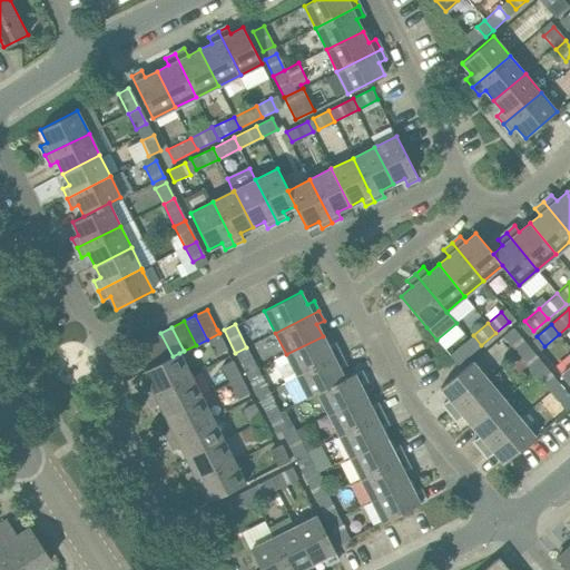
[(514,349),(523,341),(512,328),(503,335),(514,349)]
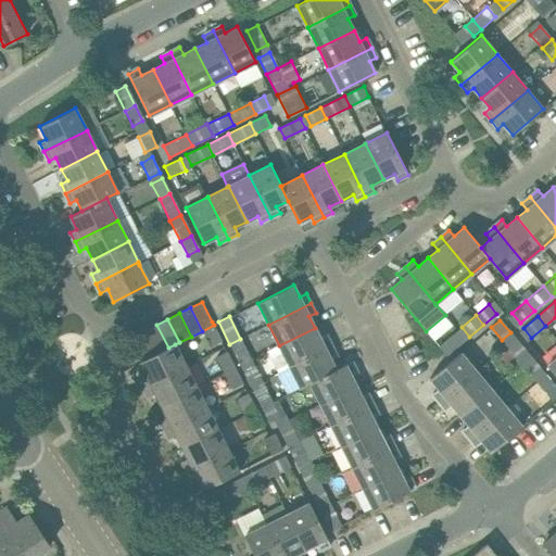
[(156,353),(168,348),(156,325),(146,330),(156,353)]
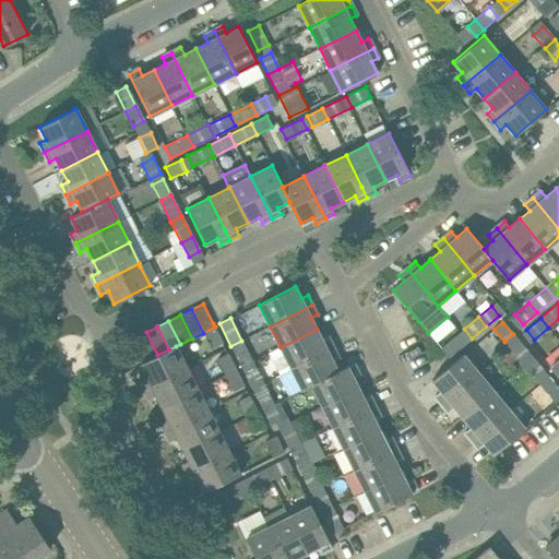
[(215,326),(203,333),(211,348),(222,343),(215,326)]
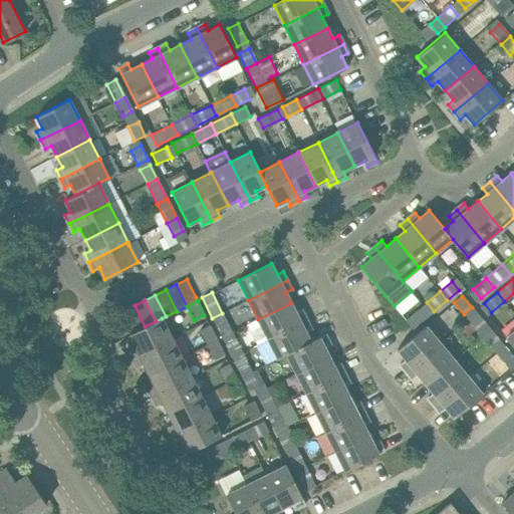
[(296,313),(291,303),(258,319),(268,338),(307,319),(302,310),(296,313)]
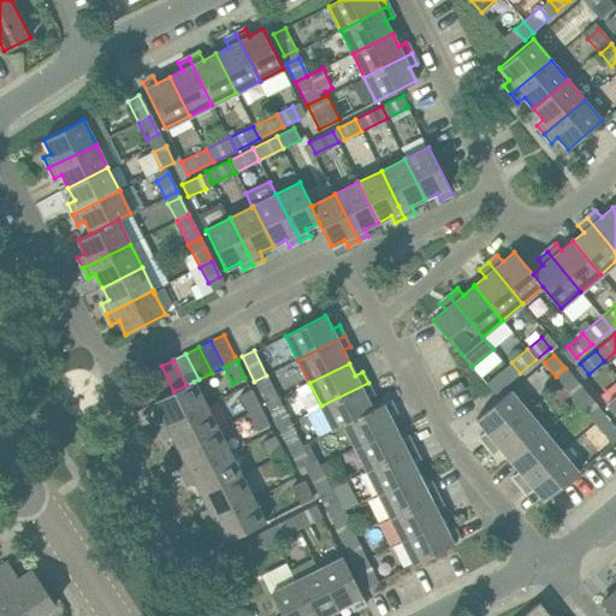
[(173,391),(161,366),(148,372),(161,398),(173,391)]
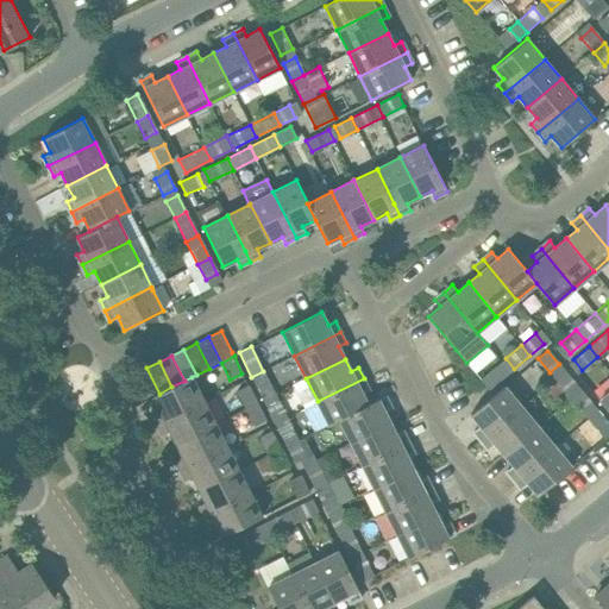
[(507,374),(500,364),(481,380),(489,389),(507,374)]
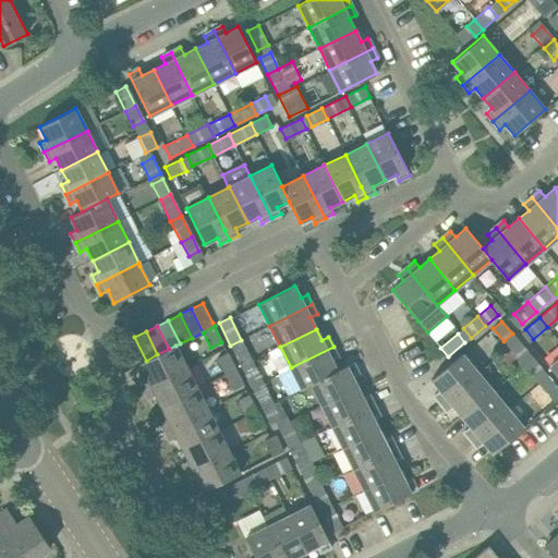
[(241,367),(252,362),(241,340),(230,346),(241,367)]
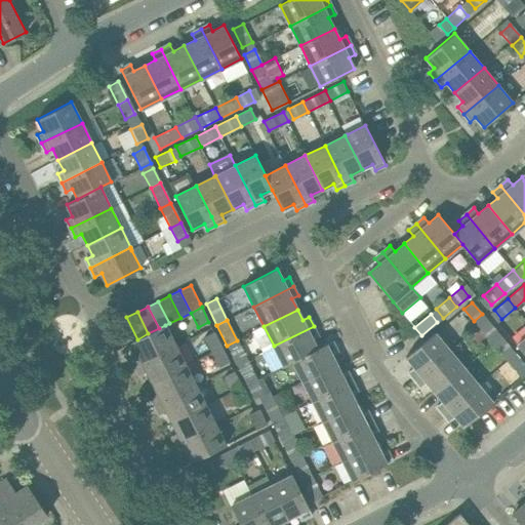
[(492,344),(501,336),(490,324),(481,332),(492,344)]
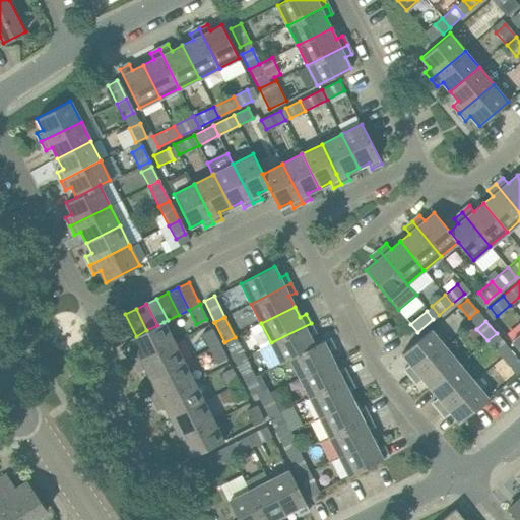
[(136,336),(130,338),(136,350),(130,353),(134,362),(174,342),(164,322),(157,325),(146,330),(136,336)]
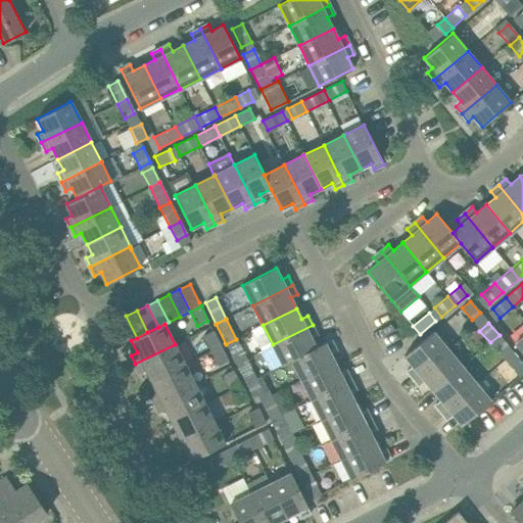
[(311,336),(317,333),(313,325),(273,344),(283,365),(291,361),(316,347),(311,336)]
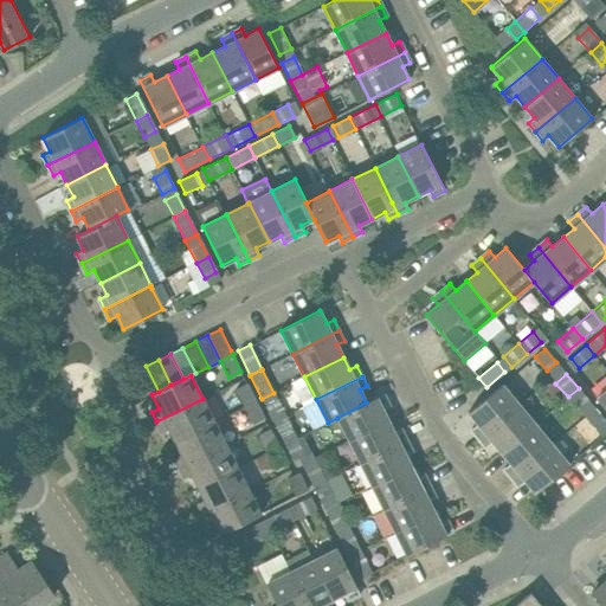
[(244,407),(255,401),(245,384),(234,389),(244,407)]
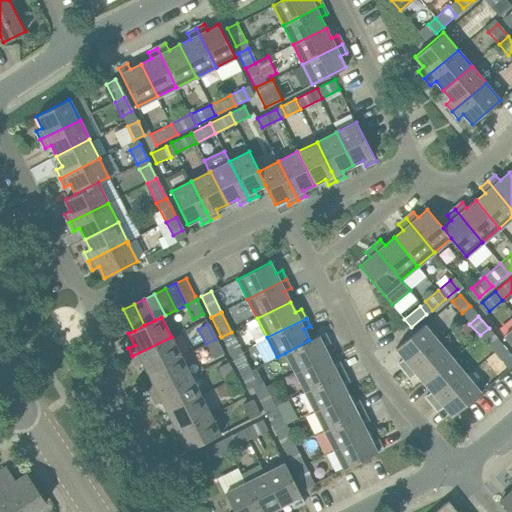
[(395,348),(396,348),(404,358),(398,362),(405,370),(439,342),(424,324),(395,348)]
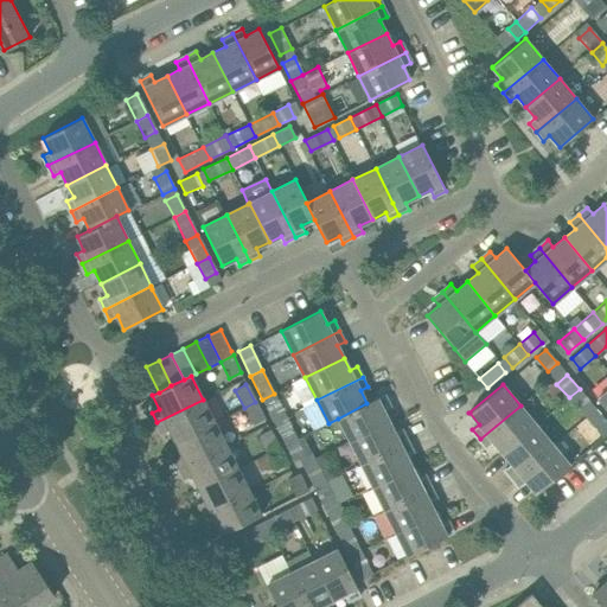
[(580,389),(569,397),(582,413),(593,403),(580,389)]
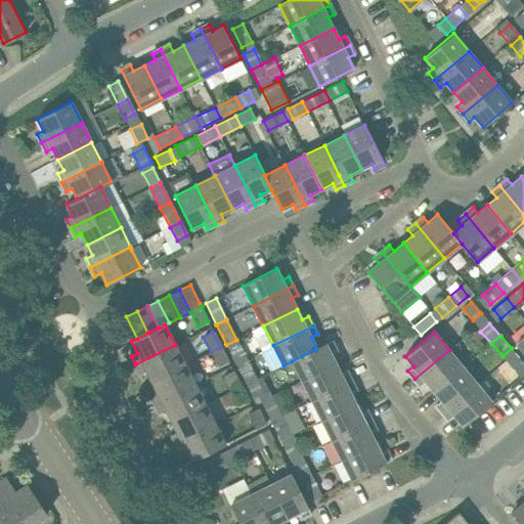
[(236,340),(226,345),(232,359),(244,354),(236,340)]
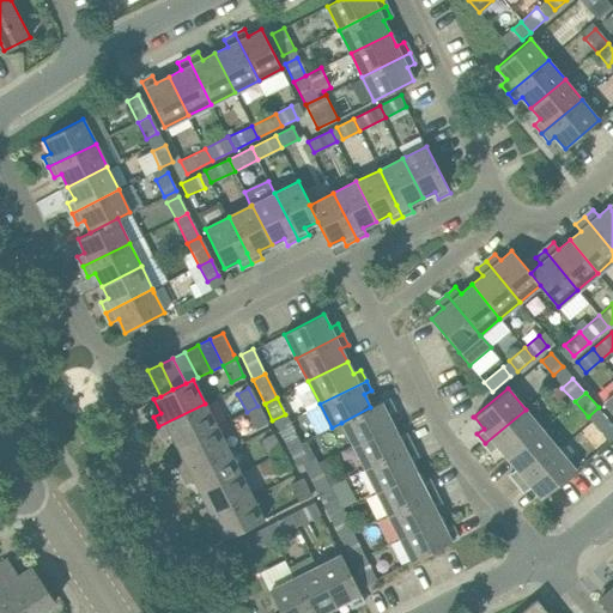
[(394,410),(388,398),(370,407),(341,423),(353,445),(393,425),(387,413),(394,410)]
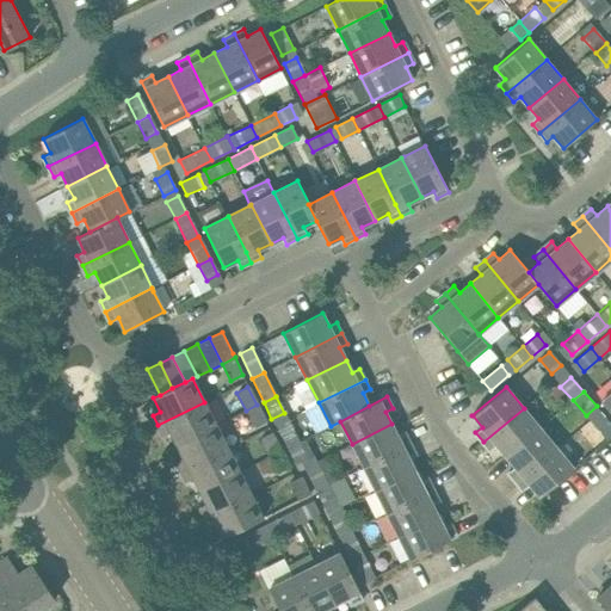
[(177,445),(216,425),(204,402),(158,425),(162,436),(171,432),(177,445)]
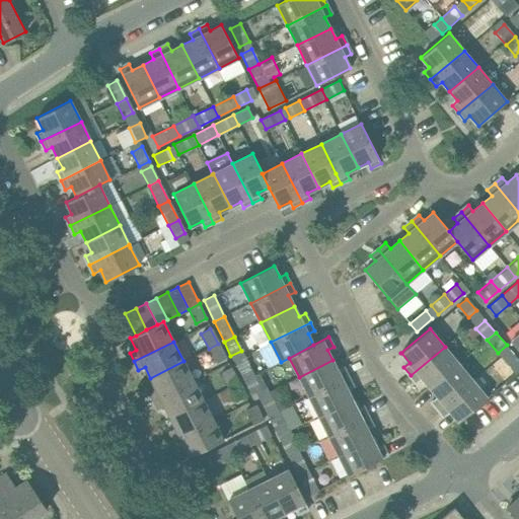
[(218,344),(209,349),(215,363),(225,358),(218,344)]
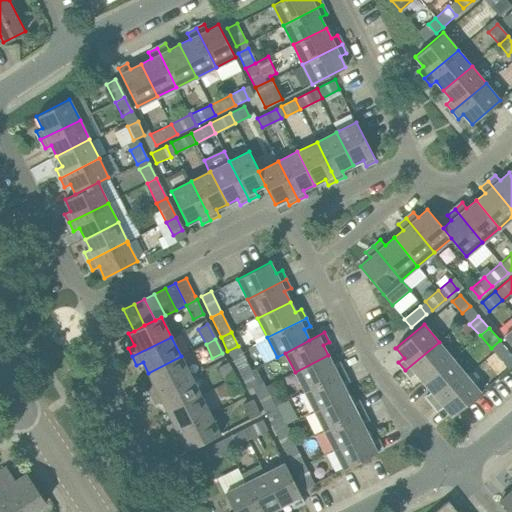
[(424,382),(452,358),(439,342),(405,370),(411,377),(416,373),(424,382)]
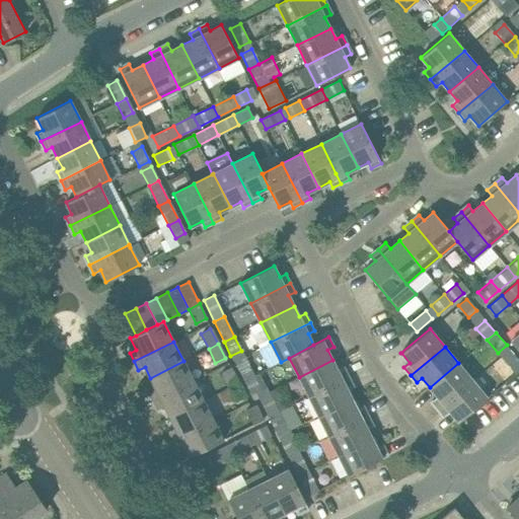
[(518,361),(513,354),(505,361),(516,374),(518,371),(518,361)]
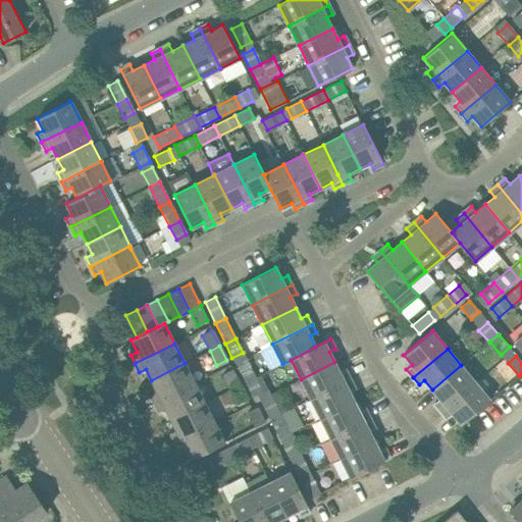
[(245,382),(254,377),(247,362),(238,367),(245,382)]
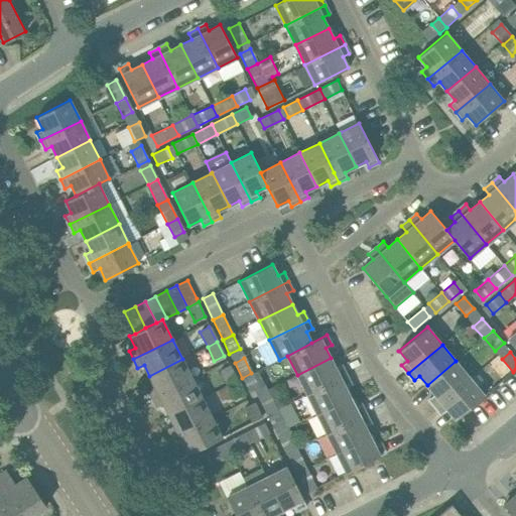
[(336,369),(331,358),(297,375),(306,394),(347,374),(343,366),(336,369)]
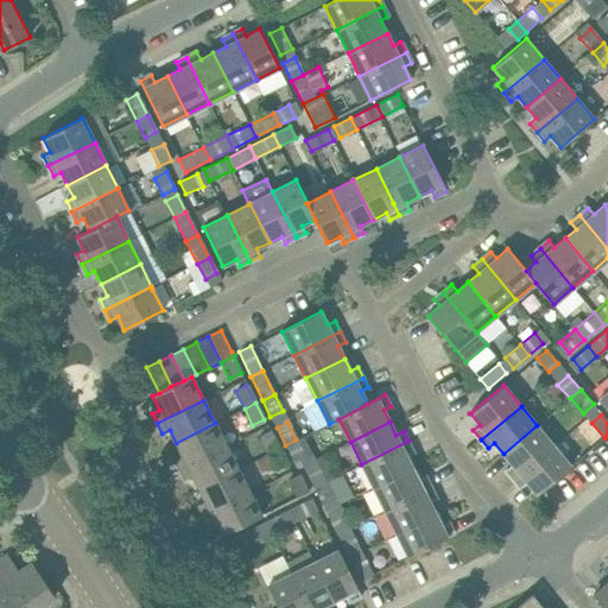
[(215,423),(176,443),(182,455),(175,460),(181,469),(227,445),(215,423)]
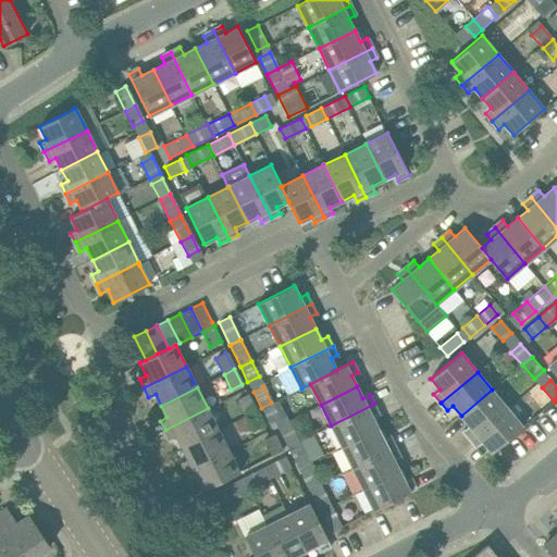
[(470,438),(507,408),(492,390),(461,416),(469,425),(463,431),(470,438)]
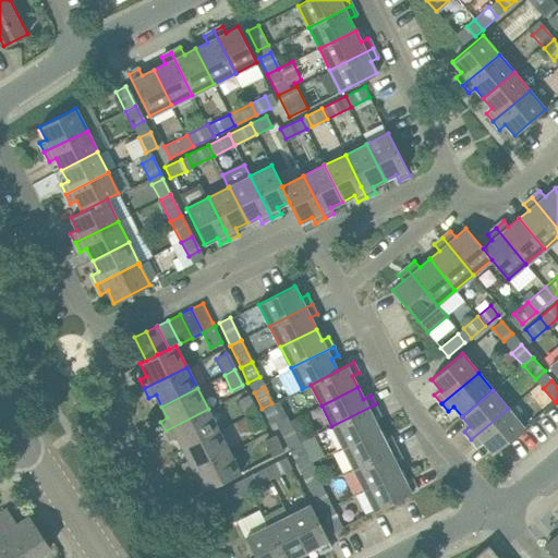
[(245,416),(255,412),(245,396),(237,400),(245,416)]
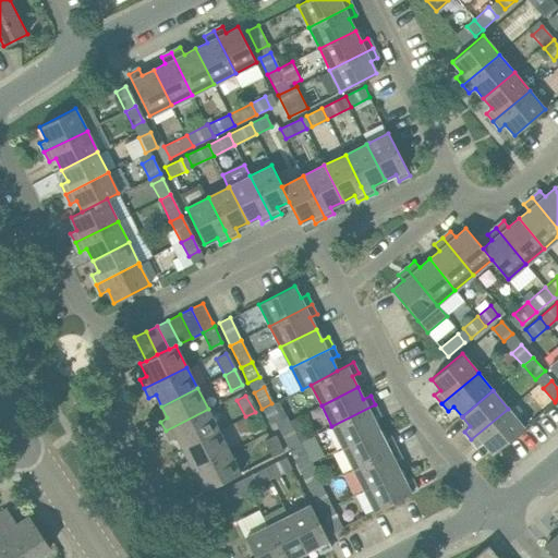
[(271,403),(262,409),(270,424),(280,420),(271,403)]
